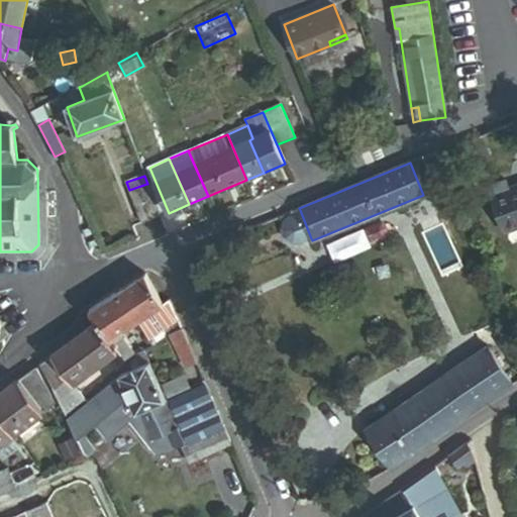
[(516,186),(509,190),(505,180),(489,186),(505,231),(516,226),(516,186)]
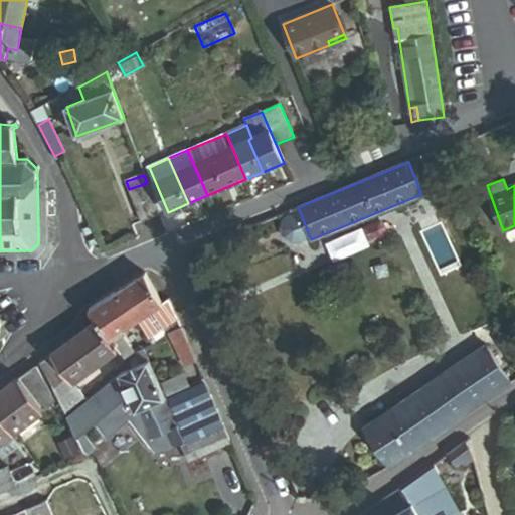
[(140,223),(158,217),(146,183),(129,189),(140,223)]
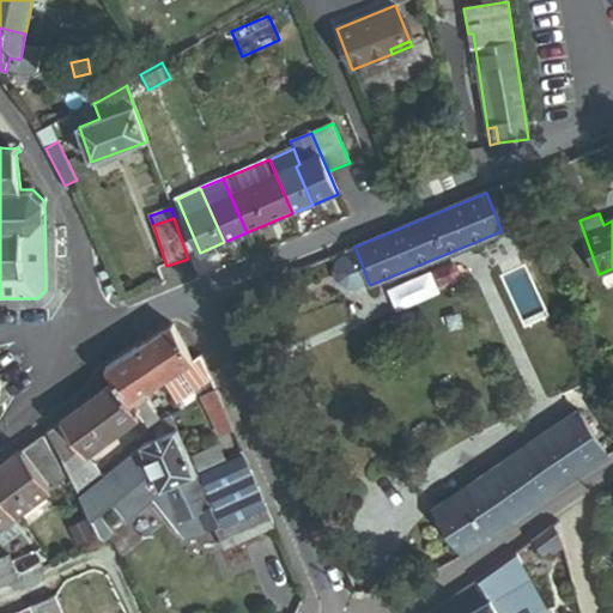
[(369,283),(356,249),(345,253),(337,260),(334,269),(338,280),(347,287),(358,286),(369,283)]
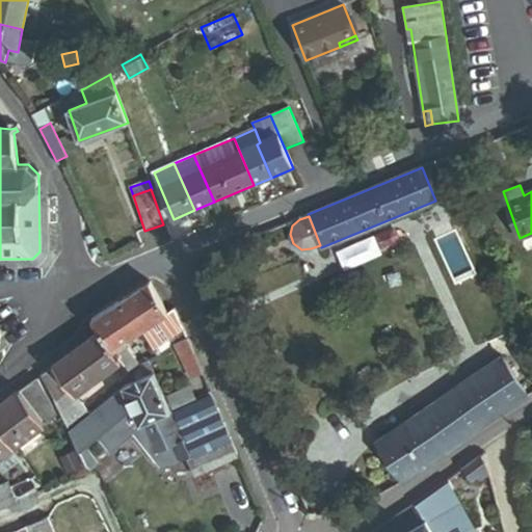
[(124,298),(141,331),(167,314),(151,283),(147,284),(138,289),(124,298)]
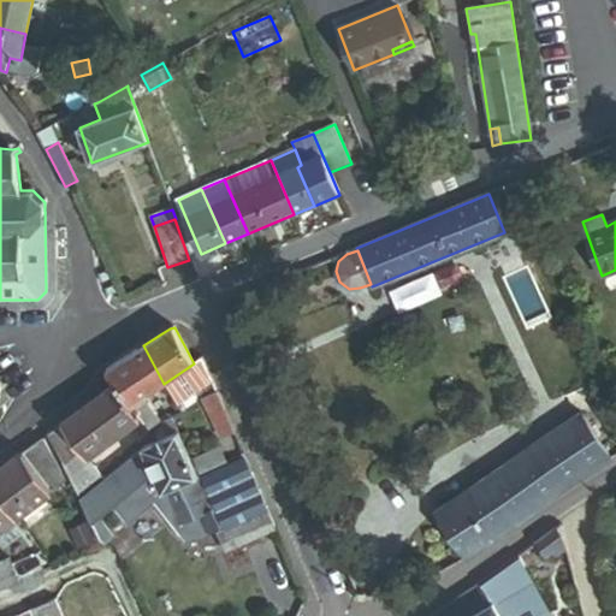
[(146,427),(160,422),(143,397),(164,384),(143,345),(128,355),(106,368),(116,388),(146,427)]
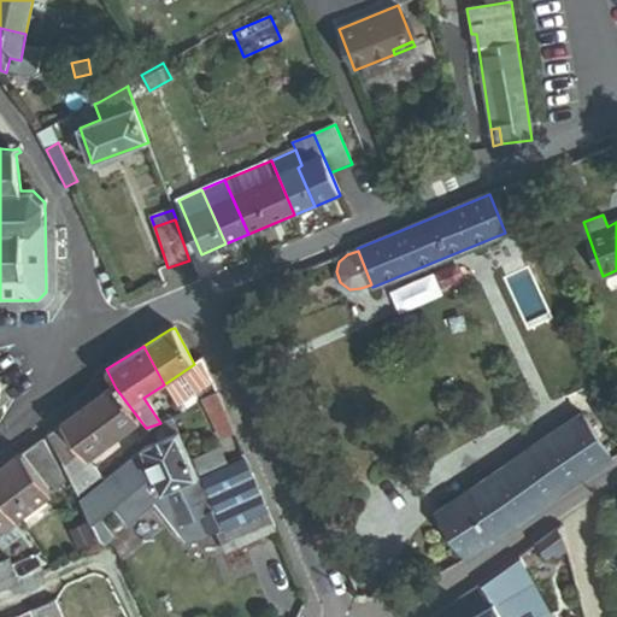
[(115,450),(123,464),(144,448),(156,442),(148,432),(146,428),(116,388),(50,436),(82,500),(104,481),(88,458),(121,435),(124,444),(115,450)]
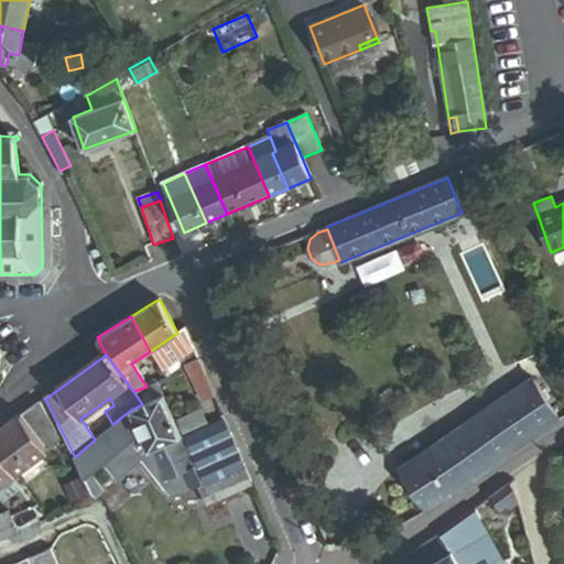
[(201,401),(213,396),(198,360),(186,366),(201,401)]
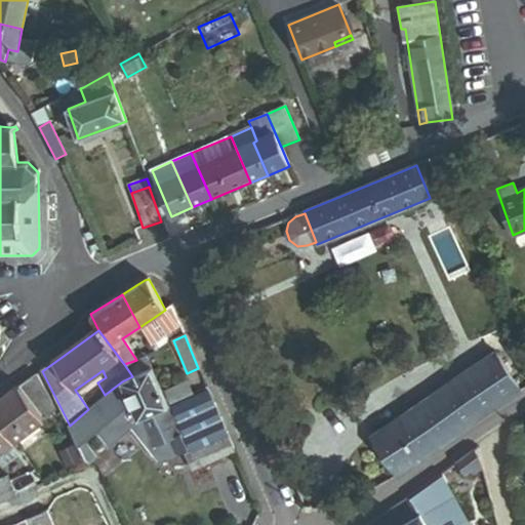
[(396,474),(520,391),(495,353),(371,436),(396,474)]
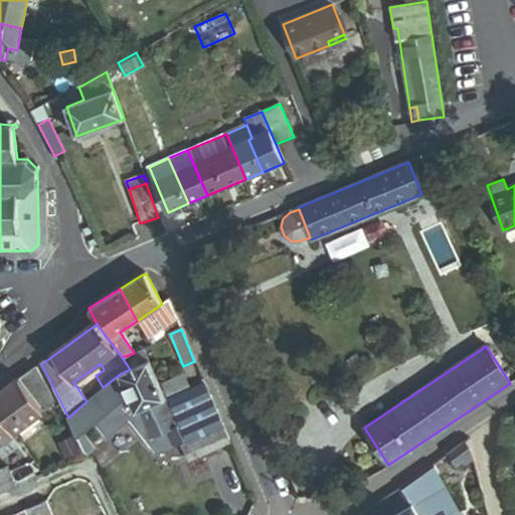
[(185,445),(165,398),(145,351),(124,360),(130,369),(120,374),(148,440),(155,438),(157,450),(166,446),(168,449),(180,445),(187,462),(230,444),(224,427),(185,445)]
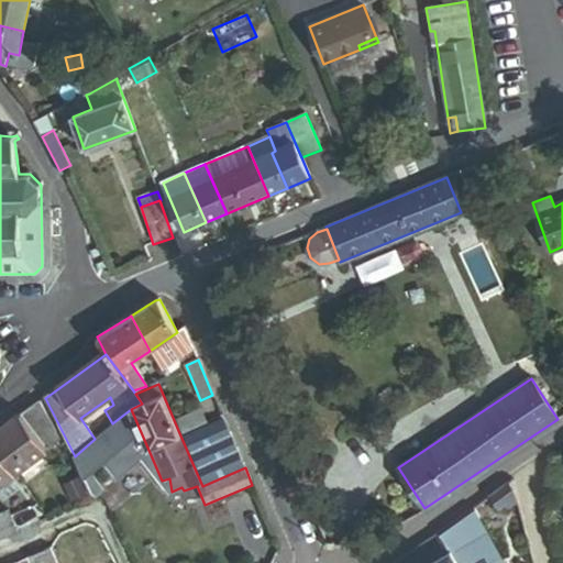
[(42,444),(55,434),(37,401),(20,414),(42,444)]
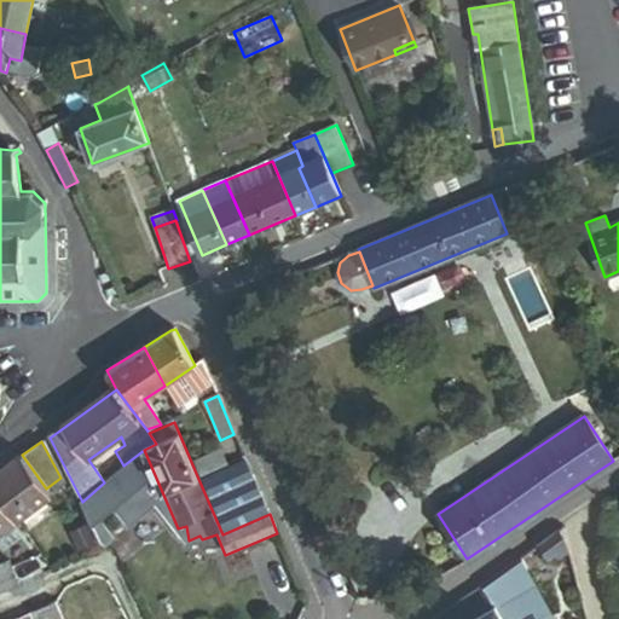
[(0,497),(16,519),(51,493),(46,489),(22,455),(9,466),(0,470),(0,497)]
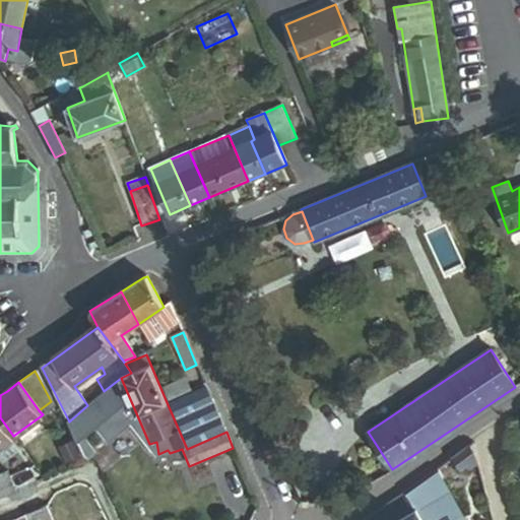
[(190,444),(224,430),(207,388),(172,403),(190,444)]
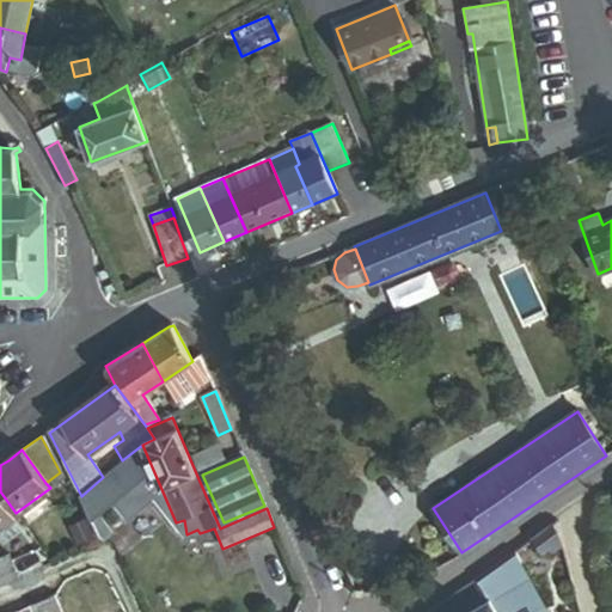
[(0,524),(16,513),(0,491),(0,524)]
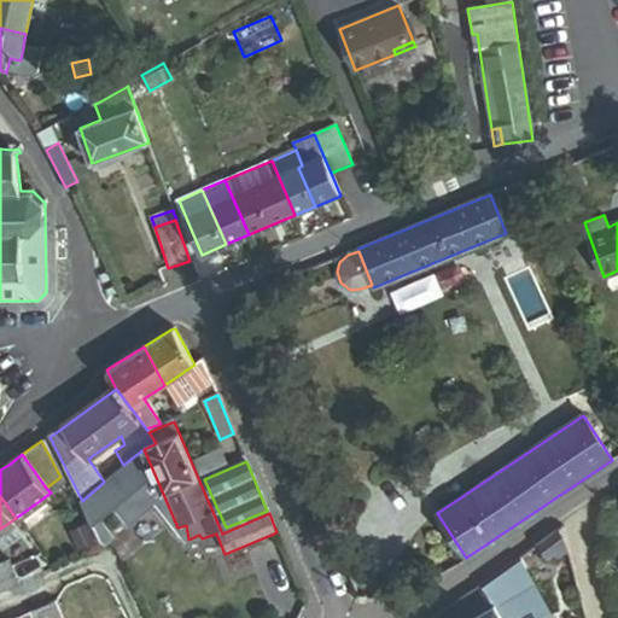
[(100,542),(92,523),(74,532),(82,552),(100,542)]
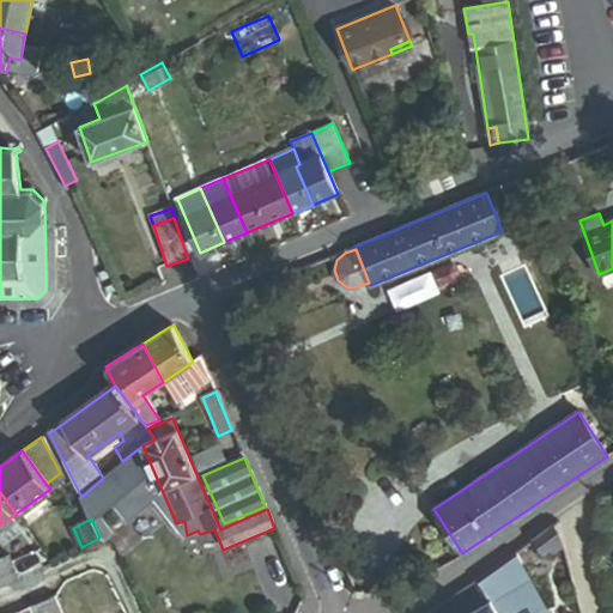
[(553,552),(563,547),(557,525),(534,540),(542,553),(550,548),(553,552)]
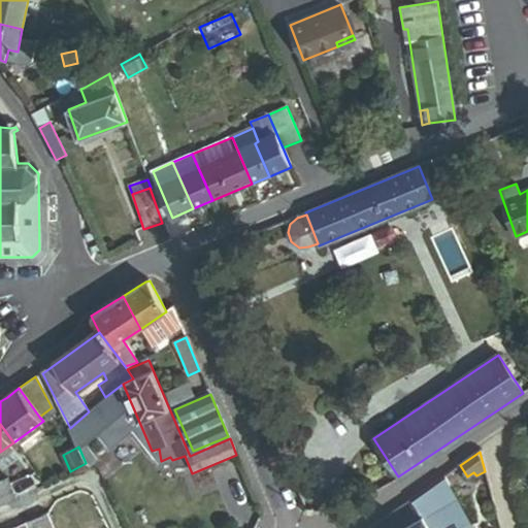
[(428,527),(422,516),(457,497),(444,475),(369,527),(428,527)]
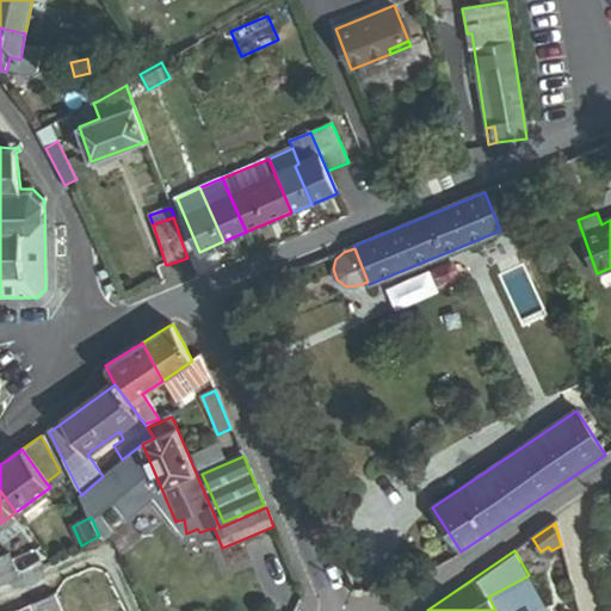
[(0,586),(19,579),(10,553),(0,556),(0,586)]
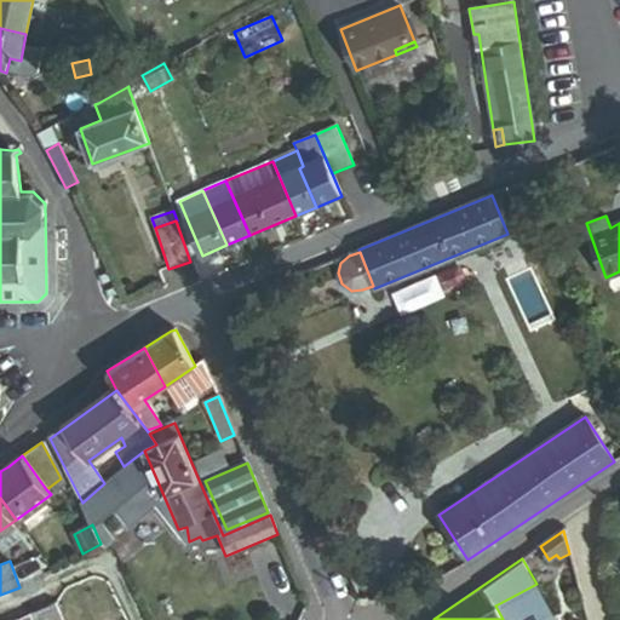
[(503,619),(556,619),(537,584),(495,606),(503,619)]
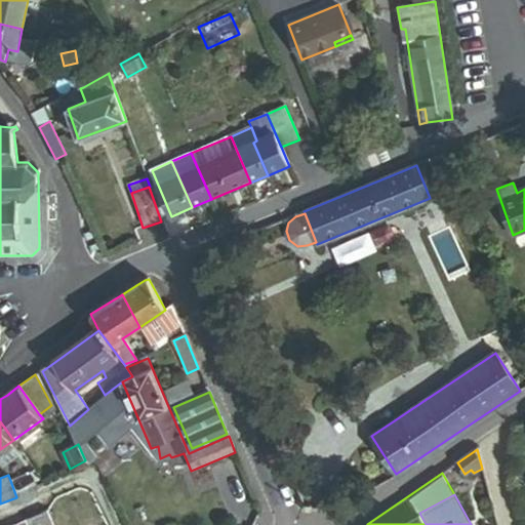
[(52,524),(46,511),(26,520),(28,524),(52,524)]
